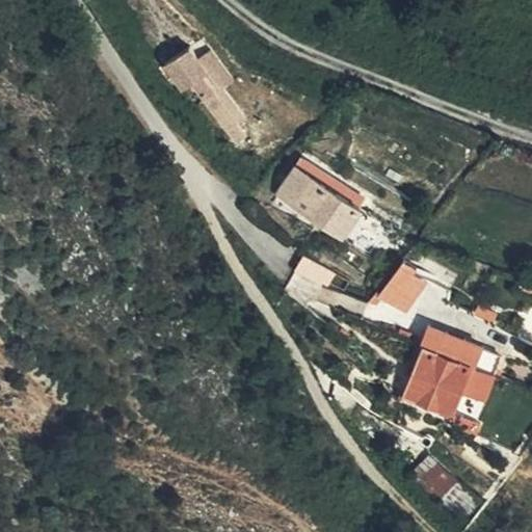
[(210,76),(200,62),(191,50),(165,69),(184,94),(191,88),(206,106),(228,89),(215,72),(210,76)]
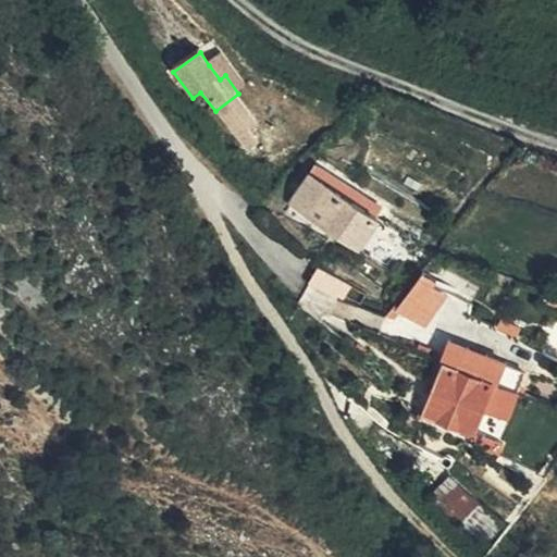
[(222,56),(209,65),(220,79),(225,75),(238,94),(246,89),(222,56)]
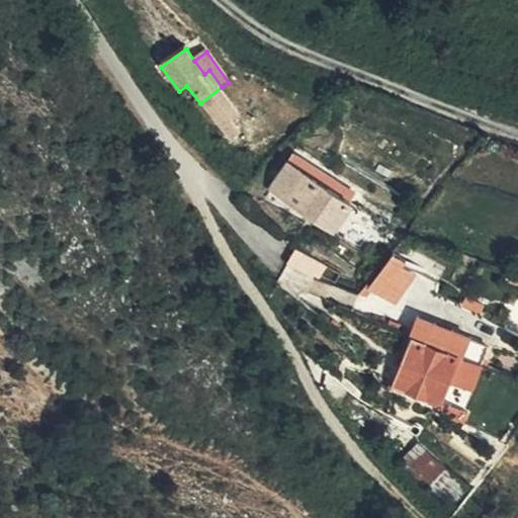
[(336,190),(340,183),(294,154),(271,188),(333,229),(352,201),(350,200),(336,190)]
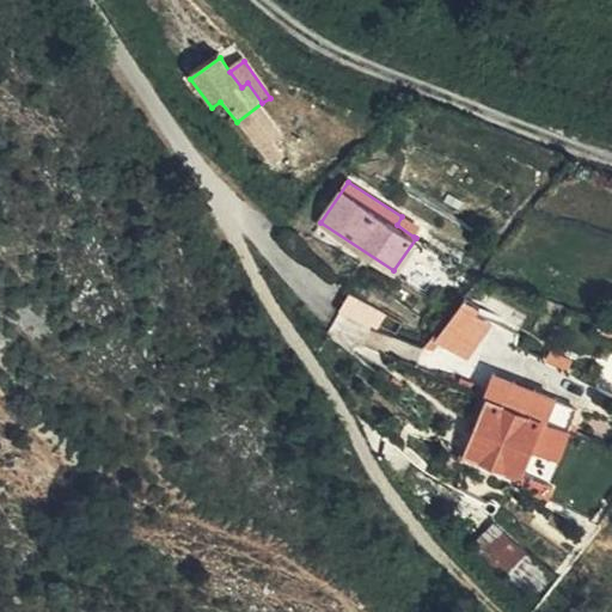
[(417,227),(402,216),(397,225),(414,237),(417,227)]
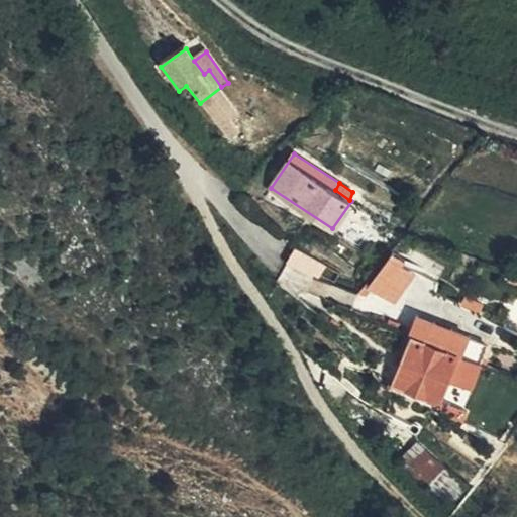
[(325,264),(295,248),(287,265),(311,279),(314,276),(318,277),(325,264)]
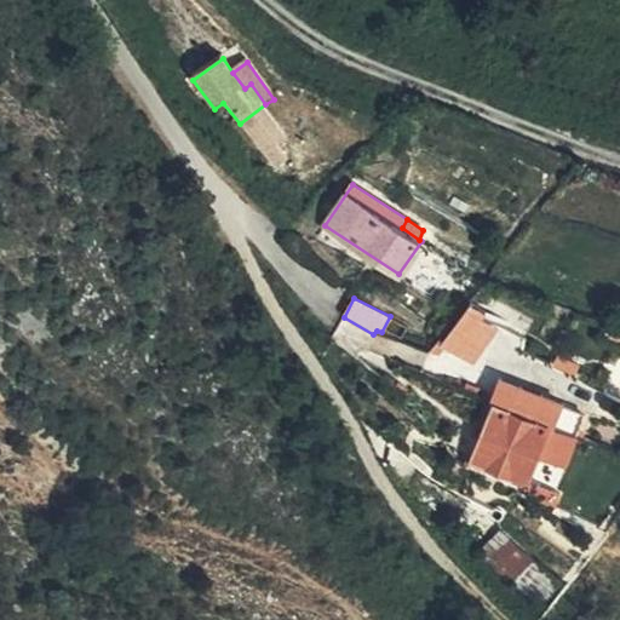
[(445,344),(480,362),(504,316),(469,298),(445,344)]
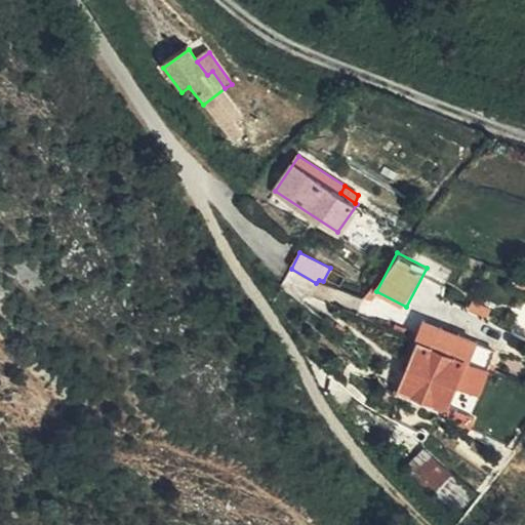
[(416,341),(426,320),(409,314),(400,335),(416,341)]
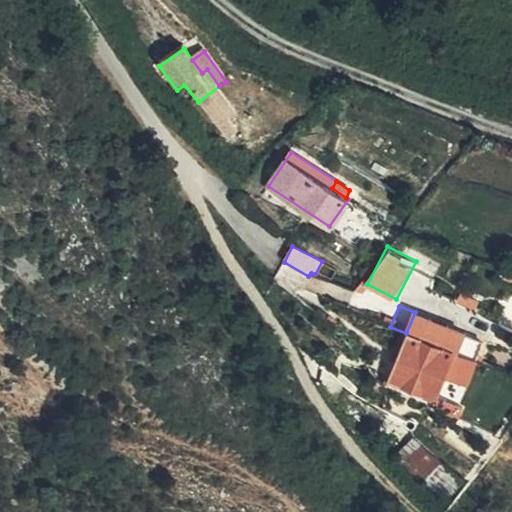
[(468,332),(415,312),(406,333),(408,333),(389,381),(439,400),(457,353),(460,354),(468,332)]
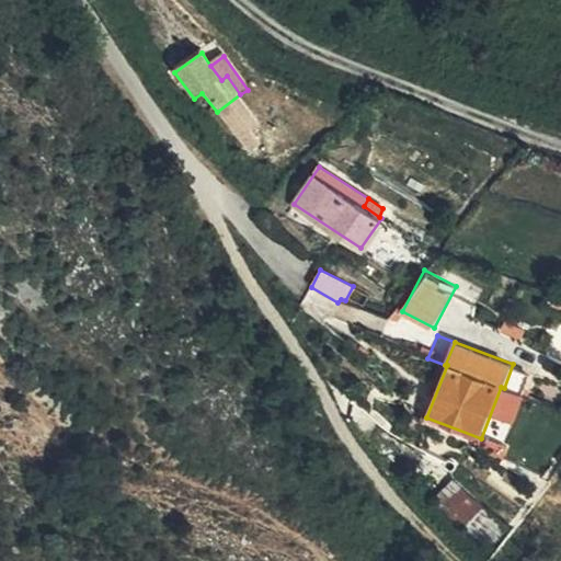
[(534,373),(513,364),(504,388),(525,396),(534,373)]
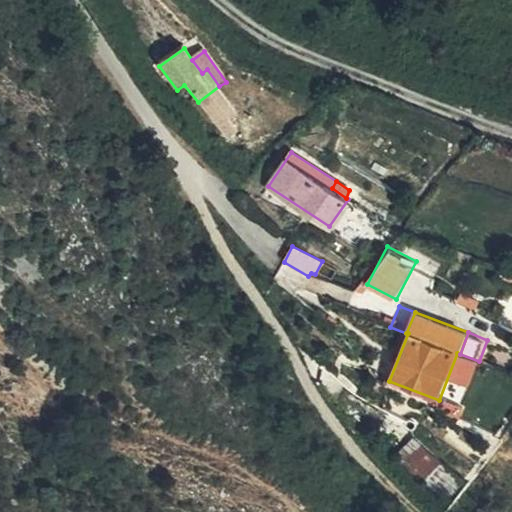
[(462,481),(413,436),(393,458),(440,505),(462,481)]
